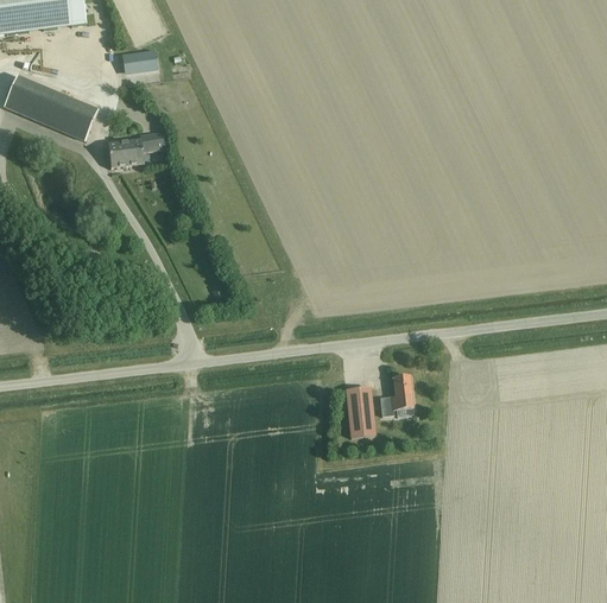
[(0,0),(0,33),(86,24),(82,0),(0,0)]
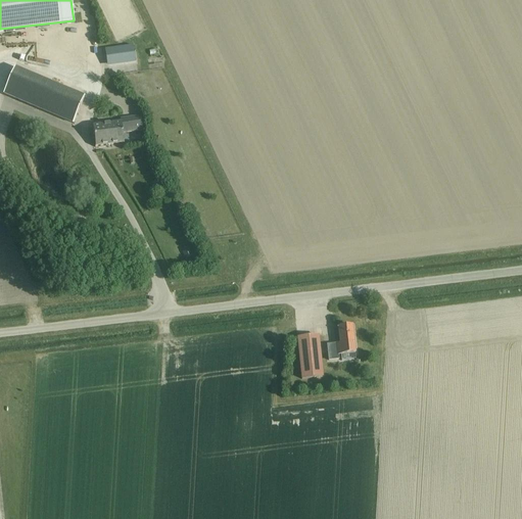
[(135,41),(106,44),(108,61),(137,58),(135,41)]
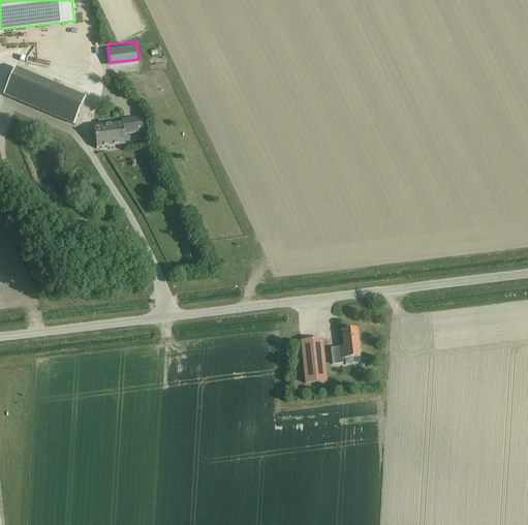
[(74,122),(86,95),(16,65),(4,92),(74,122)]
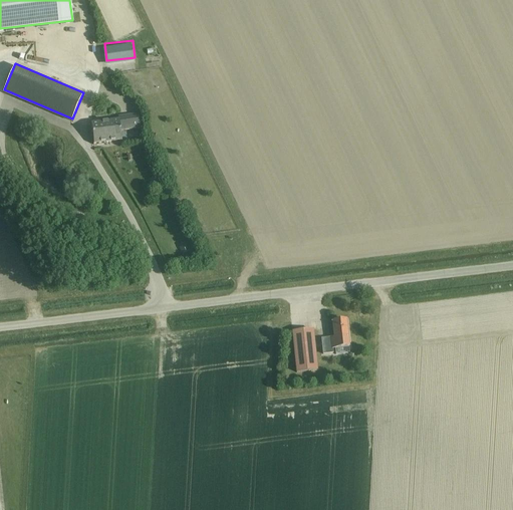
[(122,116),(91,120),(94,142),(122,138),(121,128),(141,124),(140,110),(122,113),(122,116)]
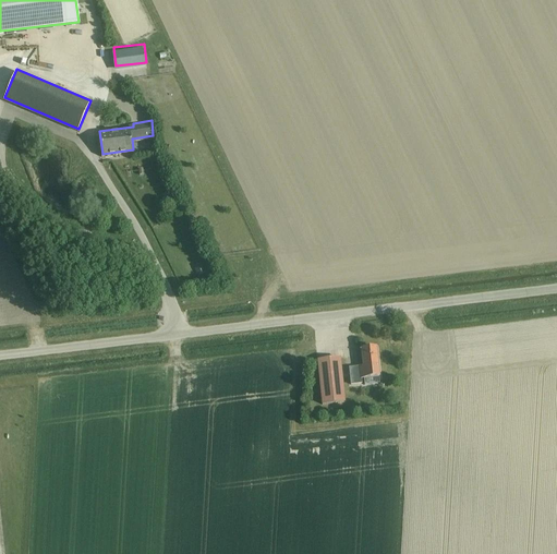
[(203,263),(196,266),(200,275),(206,272),(203,263)]
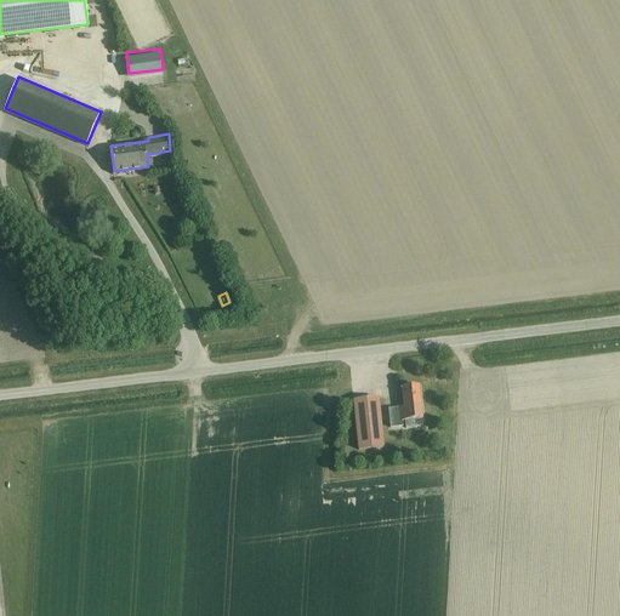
[(405,403),(390,405),(391,425),(404,423),(403,416),(415,415),(422,414),(421,403),(422,403),(420,383),(403,385),(405,403)]
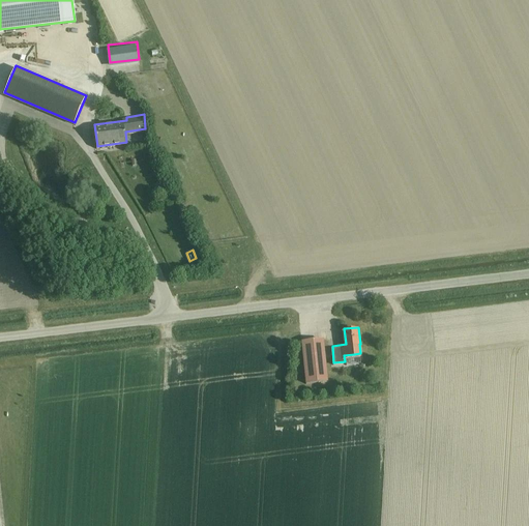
[(323,337),(302,340),(306,381),(328,379),(323,337)]
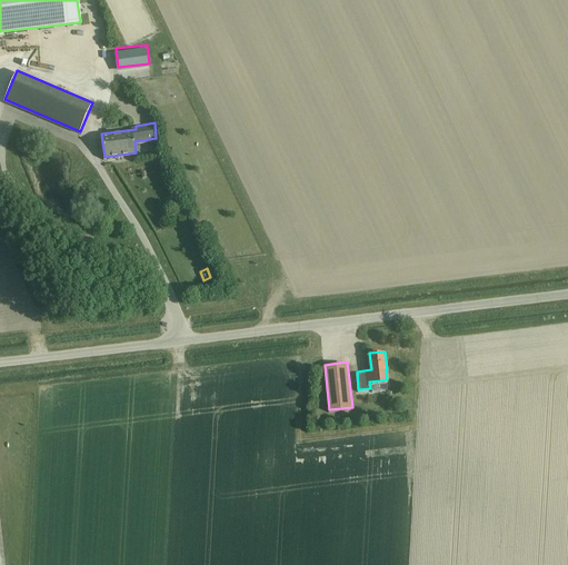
All buildings are outlined.
